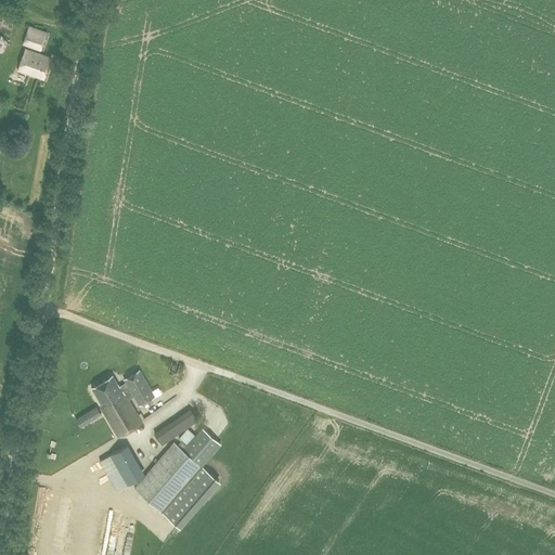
[(23,44),(40,50),(47,33),(29,26),(23,44)]
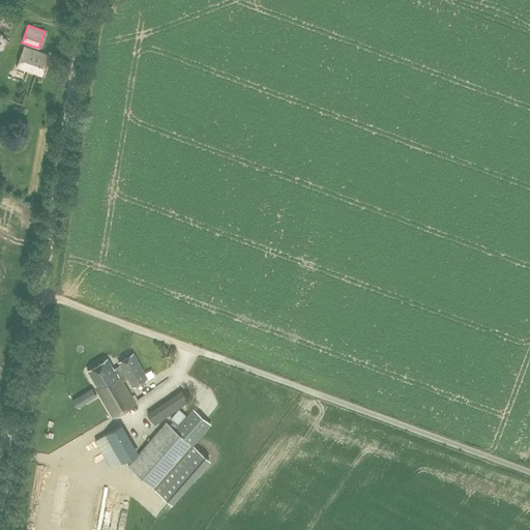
[(17,66),(41,76),(49,55),(24,46),(17,66)]
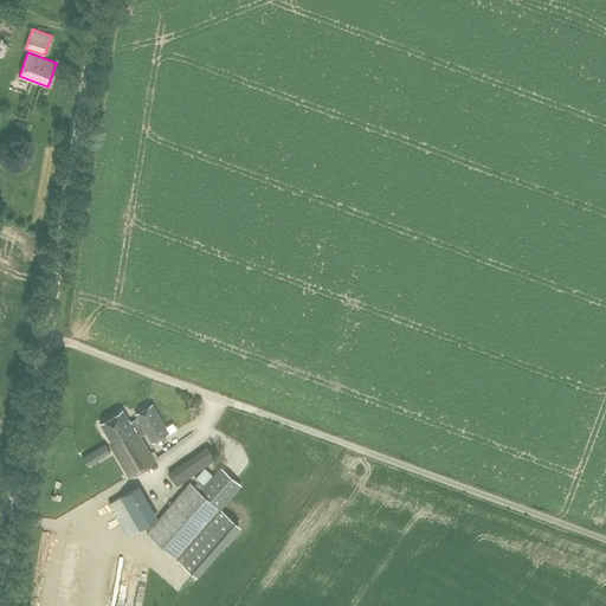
[(152,442),(168,432),(152,404),(135,413),(137,417),(129,421),(122,410),(100,423),(110,442),(109,443),(129,476),(153,462),(136,433),(144,429),(152,442)]
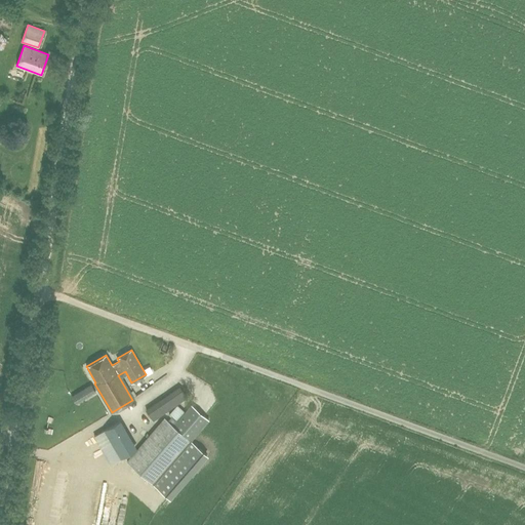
[(153,420),(187,397),(179,387),(146,409),(153,420)]
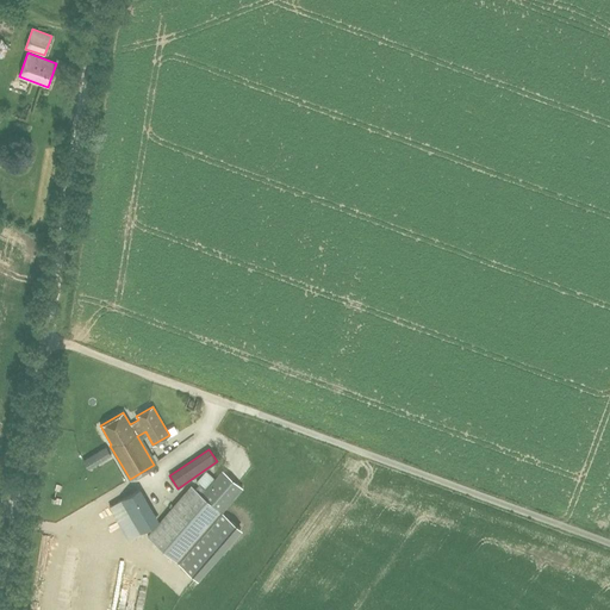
[(98,462),(93,455),(86,460),(89,467),(98,462)]
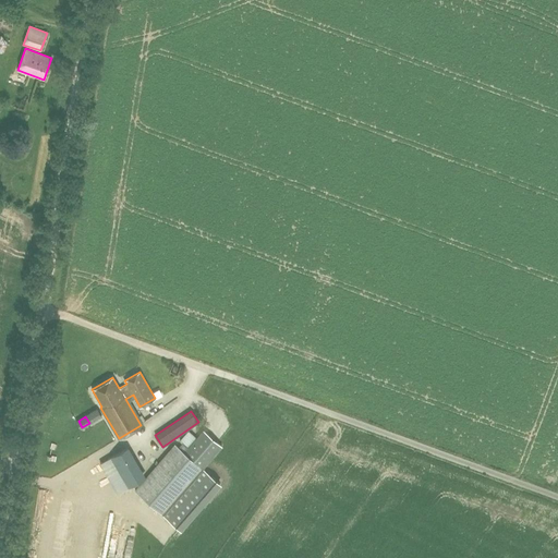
[(106,438),(114,435),(109,422),(99,425),(106,438)]
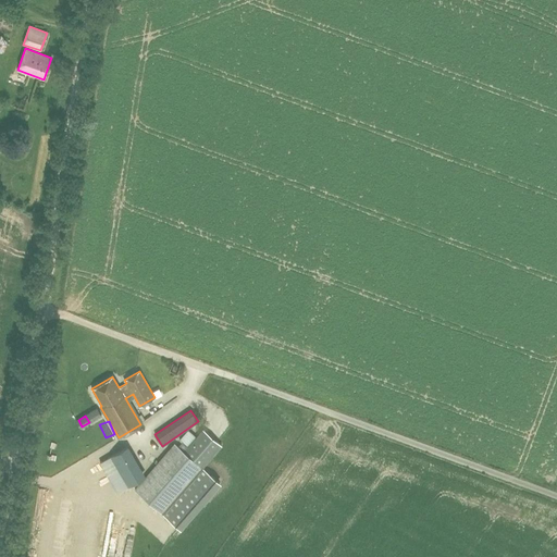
[(90,433),(94,442),(101,438),(98,430),(90,433)]
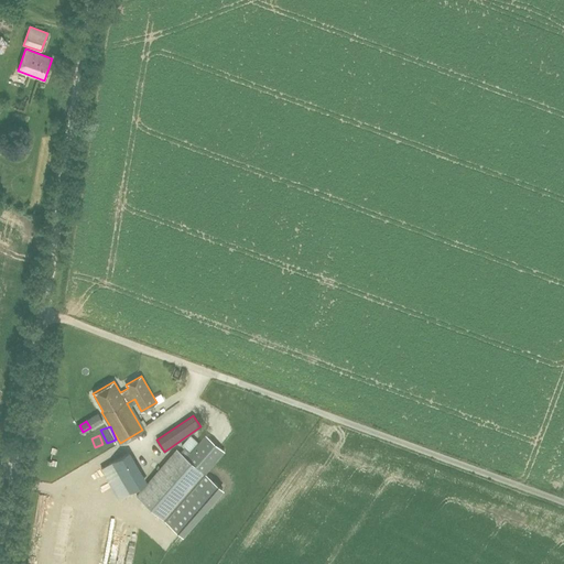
[(136,496),(180,535),(221,489),(204,474),(224,452),(206,435),(186,457),(177,449),(136,496)]
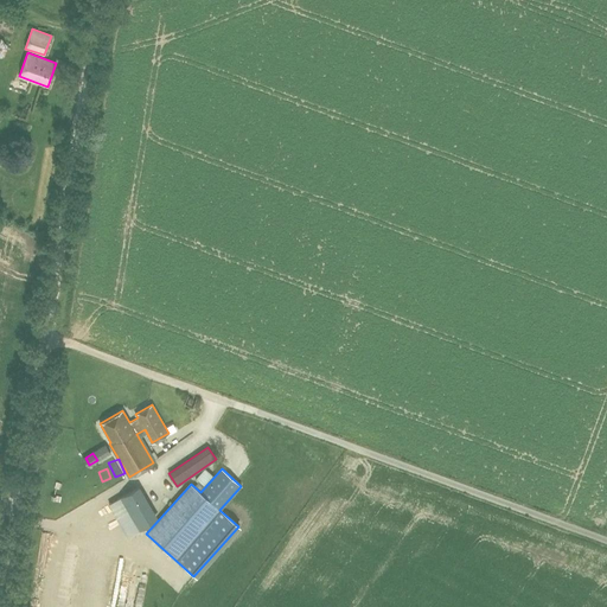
[(136,487),(126,493),(120,497),(139,530),(154,521),(136,487)]
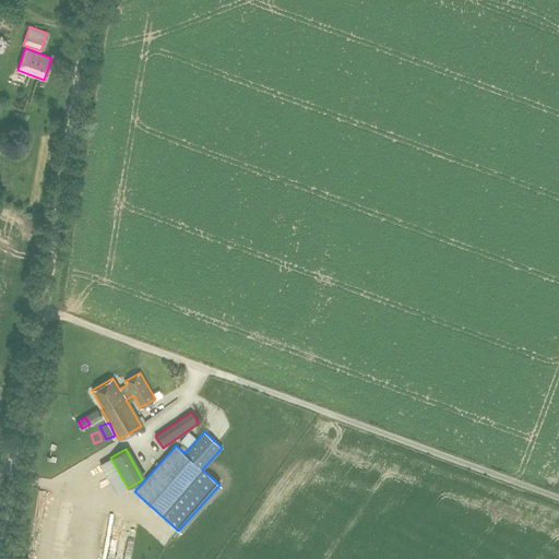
[(117,558),(131,558),(140,508),(126,506),(117,558)]
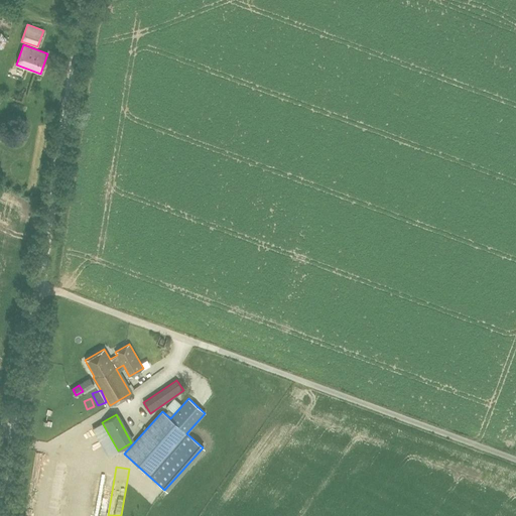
[(76,515),(82,495),(71,493),(66,515),(76,515)]
